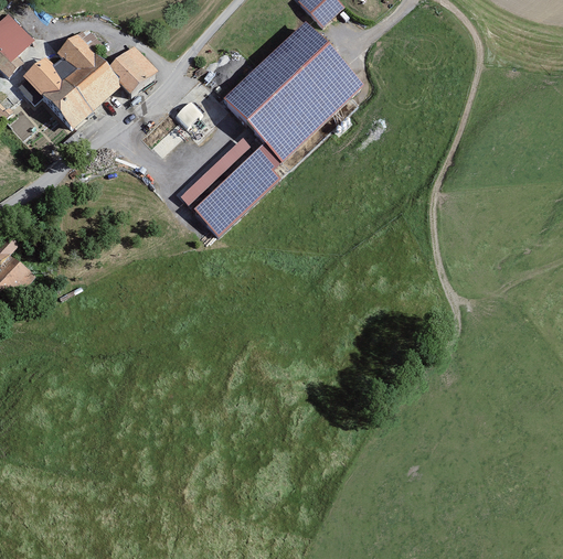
[(344,6),(340,0),(301,0),(322,24),(344,6)]
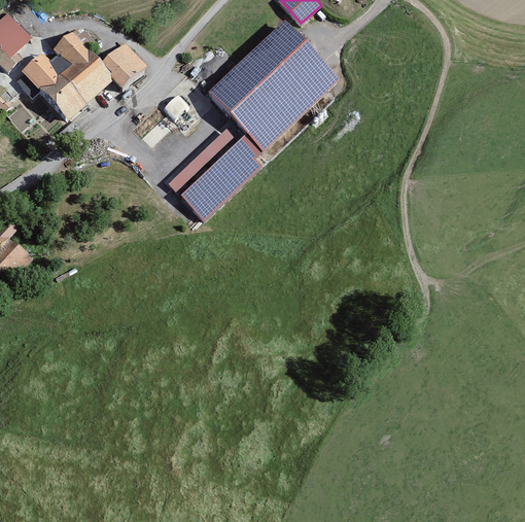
[(28,32),(6,8),(0,13),(0,66),(4,70),(22,55),(13,45),(28,32)]
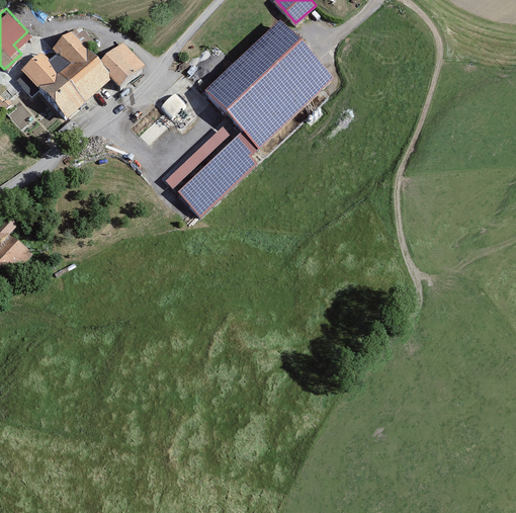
[(334,77),(281,21),(205,91),(258,148),(334,77)]
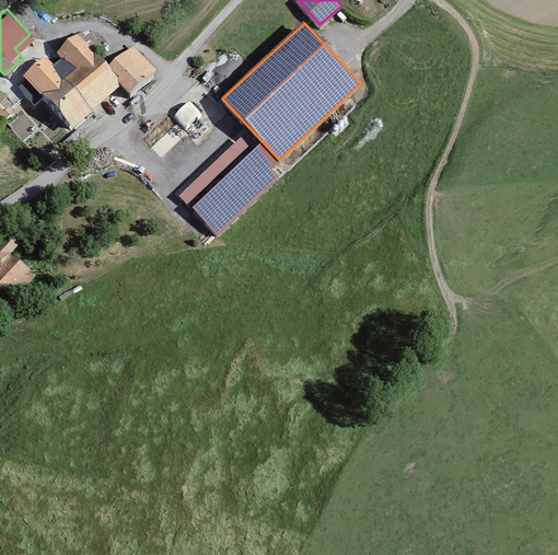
[(119,85),(74,31),(23,71),(68,127),(119,85)]
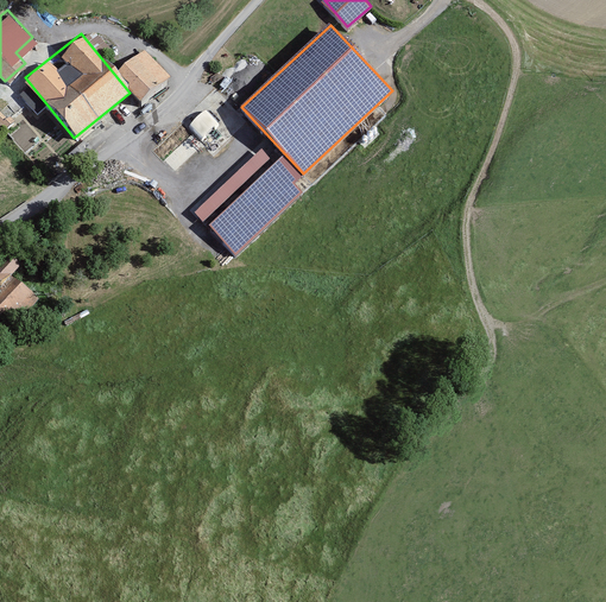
[(170,75),(146,45),(114,71),(139,101),(170,75)]
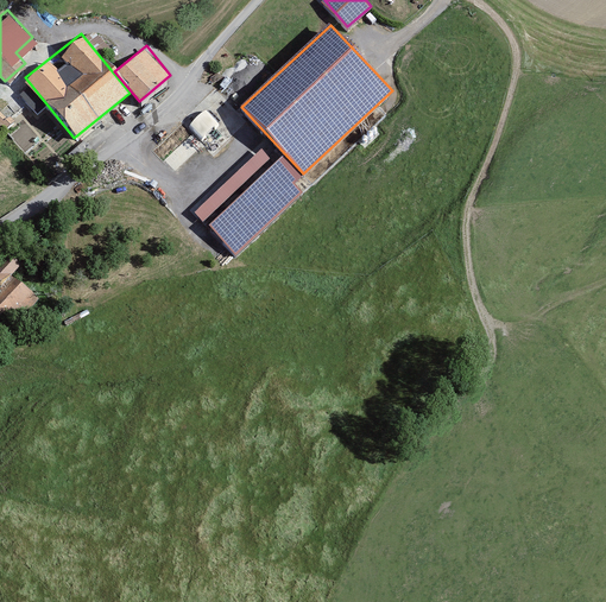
[(191,120),(204,134),(222,119),(210,105),(191,120)]
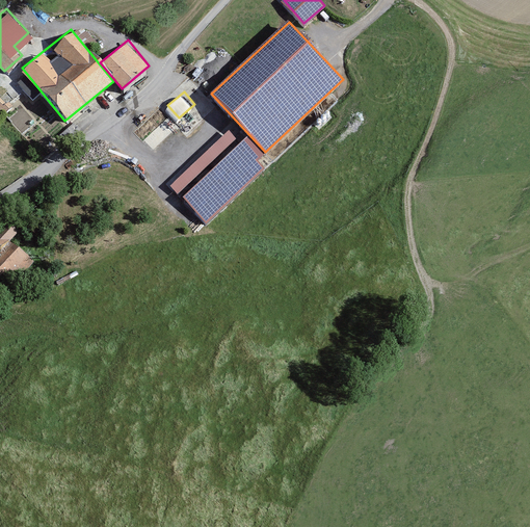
[(264,166),(230,130),(170,184),(205,221),(264,166)]
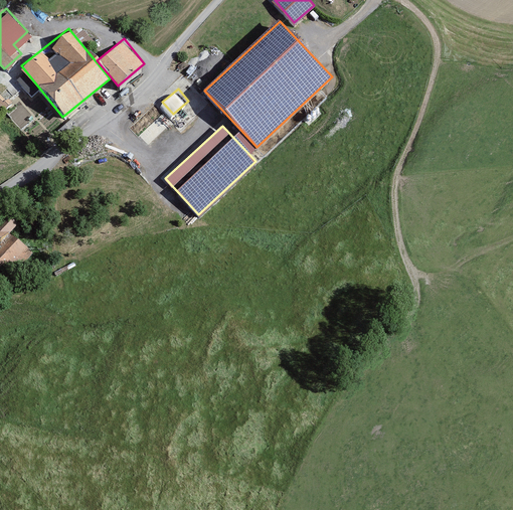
[(3,222),(0,218),(0,247),(39,214),(28,201),(3,222)]
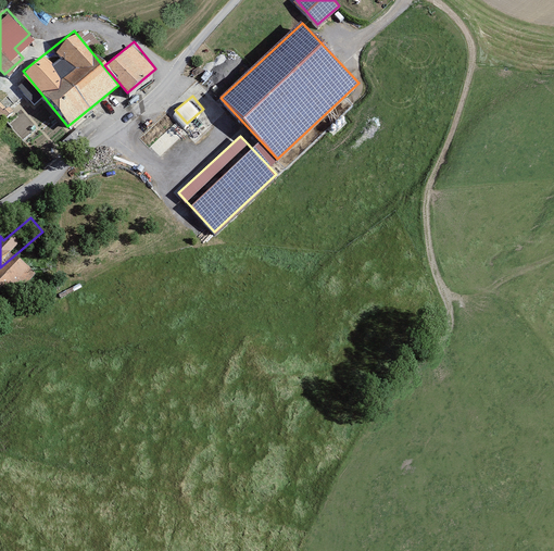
[(0,302),(35,270),(20,253),(0,272),(0,302)]
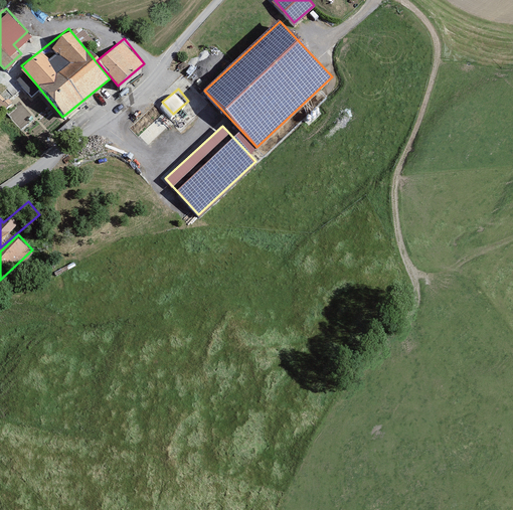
All buildings are outlined.
